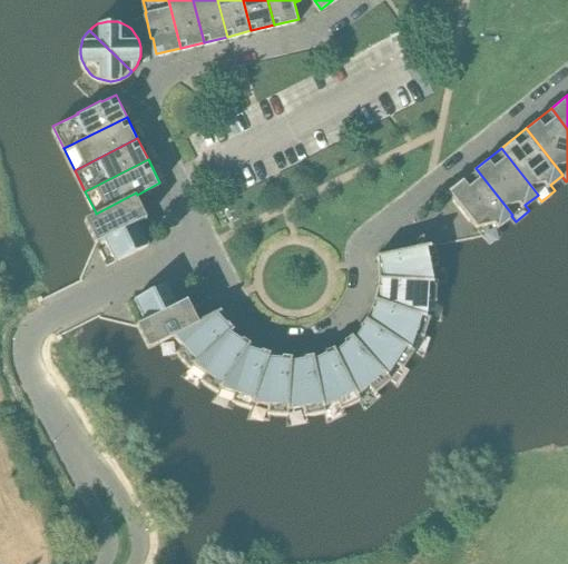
[(499,226),(511,216),(512,215),(476,168),(450,189),(456,196),(454,197),(471,218),(472,217),(491,241),(505,230),(499,226)]
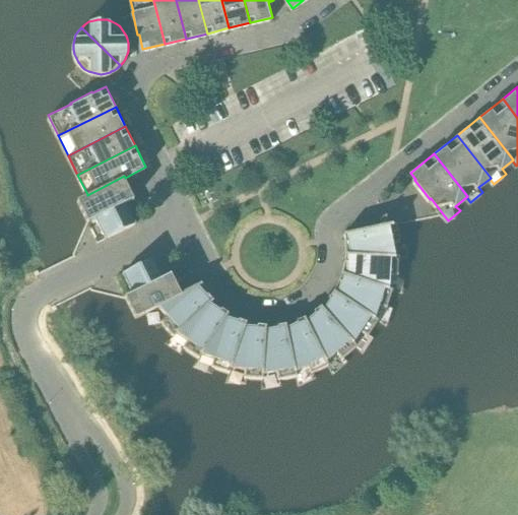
[(78,198),(88,218),(127,199),(127,200),(135,197),(125,178),(124,176),(87,195),(87,194),(78,198)]
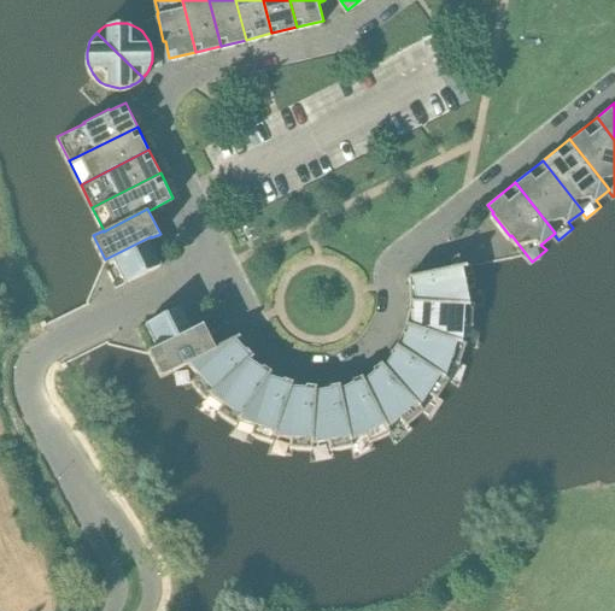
[(105,259),(117,285),(163,262),(151,238),(151,236),(105,259)]
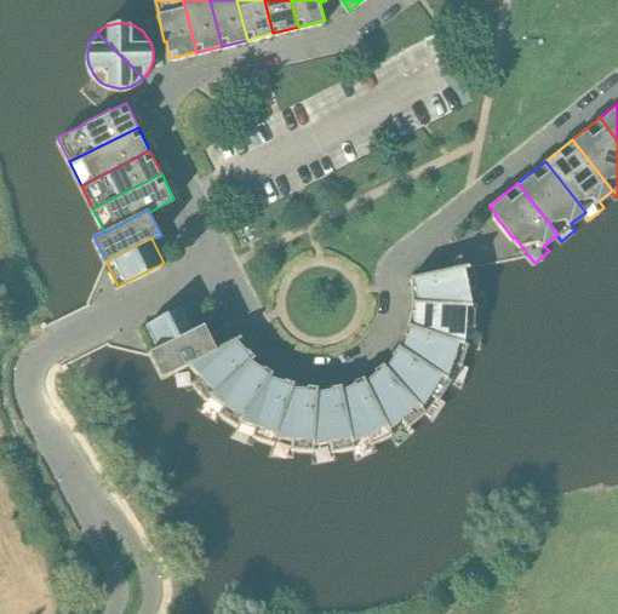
[(413,300),(478,302),(478,303),(490,304),(485,280),(479,281),(475,264),(475,262),(464,264),(462,252),(440,269),(411,275),(413,287),(413,300)]
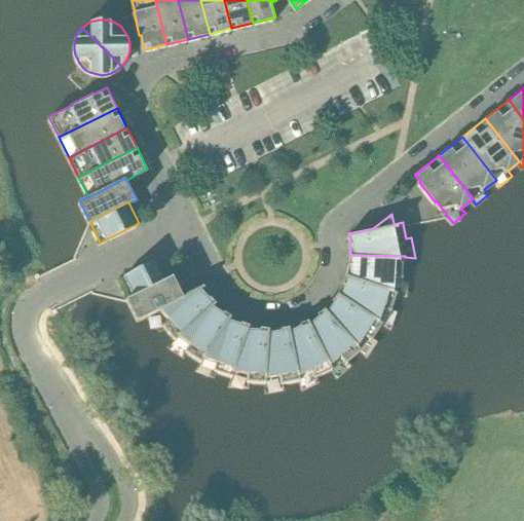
[(404,273),(405,257),(405,256),(350,255),(349,264),(346,274),(399,291),(408,294),(410,273),(404,273)]
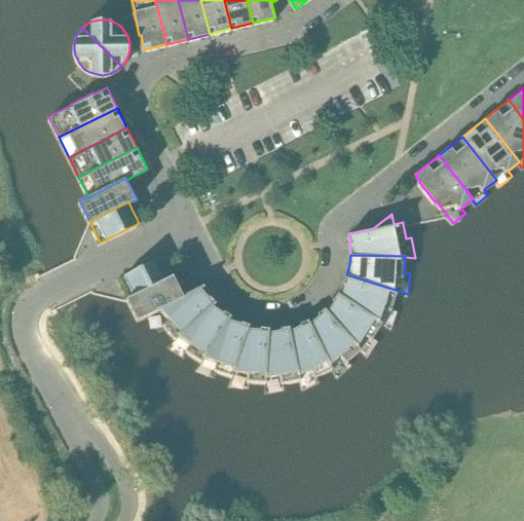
[(116,277),(126,297),(166,277),(156,258),(116,277)]
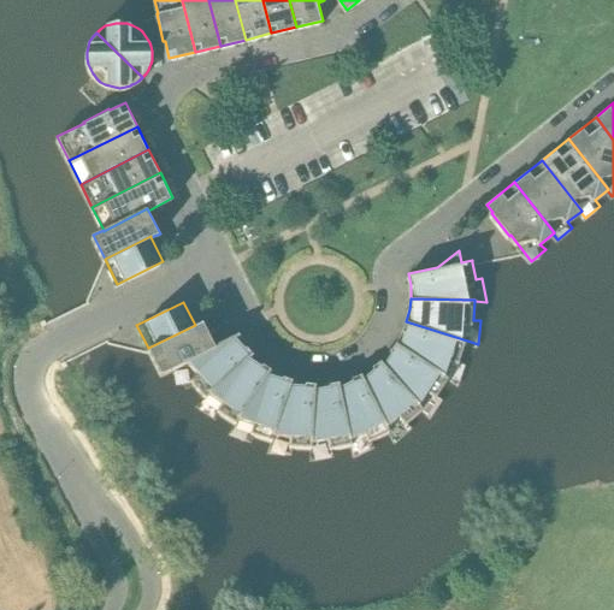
[(161,374),(173,368),(183,363),(182,362),(216,345),(214,344),(204,320),(195,325),(148,348),(161,374)]
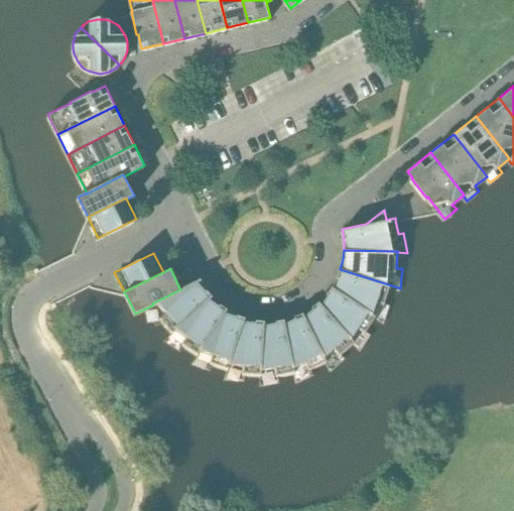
[(337,278),(332,286),(377,315),(385,322),(391,302),(386,300),(391,285),(340,269),(337,278)]
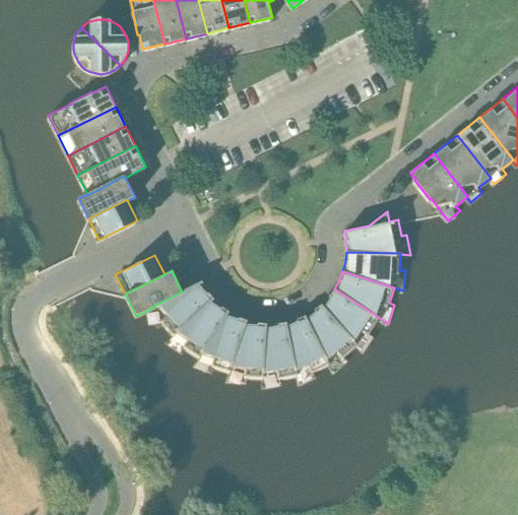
[(174,333),(213,297),(207,288),(202,279),(181,291),(182,292),(153,306),(154,307),(146,311),(158,325),(163,322),(174,333)]
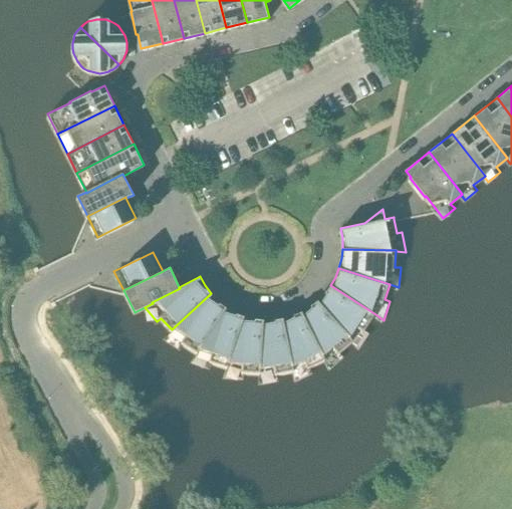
[(317,300),(353,339),(359,347),(370,330),(366,327),(375,314),(330,285),(324,293),(317,300)]
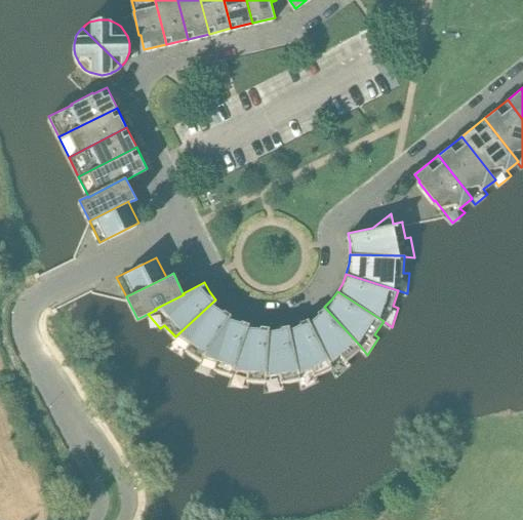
[(223,307),(215,300),(175,336),(167,344),(185,355),(188,350),(201,359),(231,313),(223,307)]
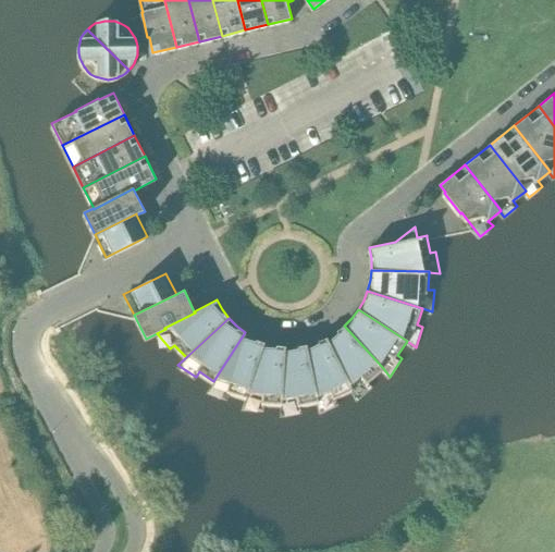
[(335,332),(327,338),(353,389),(357,399),(373,384),(370,380),(383,368),(344,326),(335,332)]
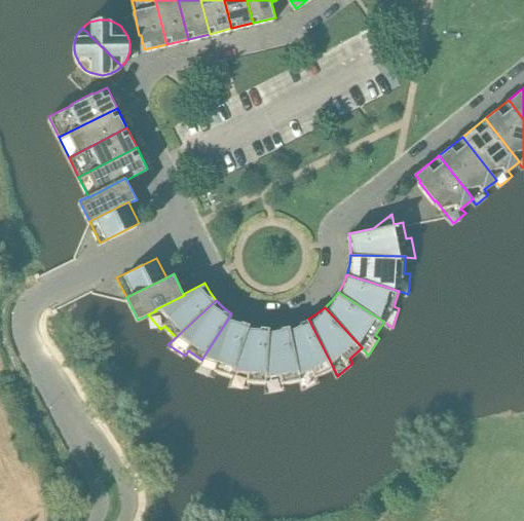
[(239,319),(231,313),(201,360),(196,368),(216,374),(217,370),(232,375),(249,323),(239,319)]
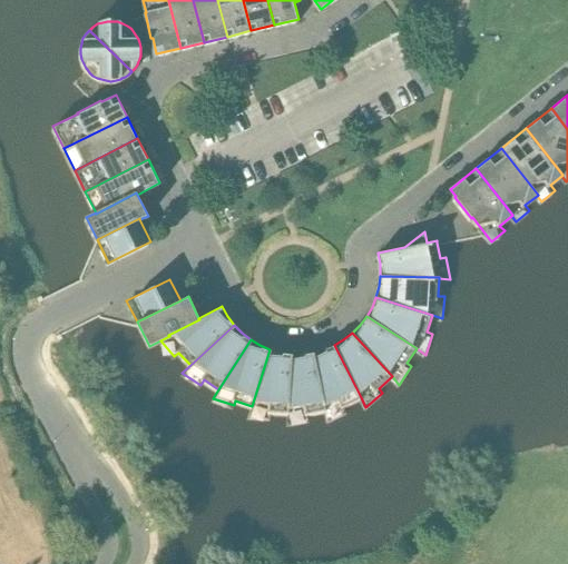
[(361,397),(334,345),(324,349),(313,352),(325,409),(327,421),(348,411),(345,405),(361,397)]
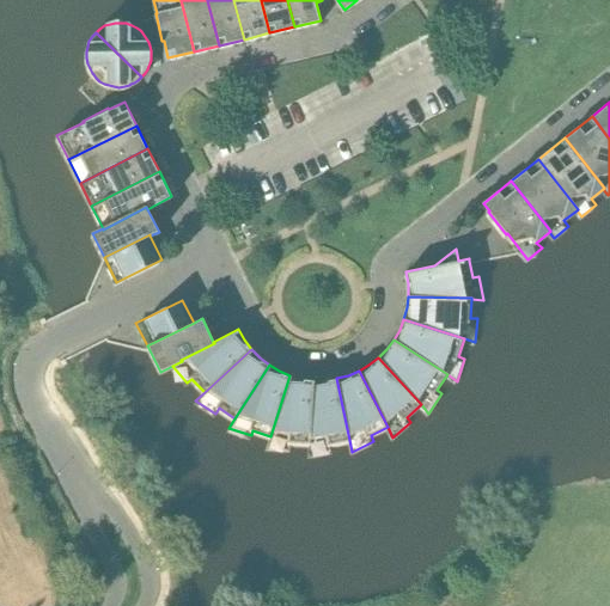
[(290,375),(270,436),(267,446),(291,447),(292,442),(310,444),(313,379),(302,378),(290,375)]
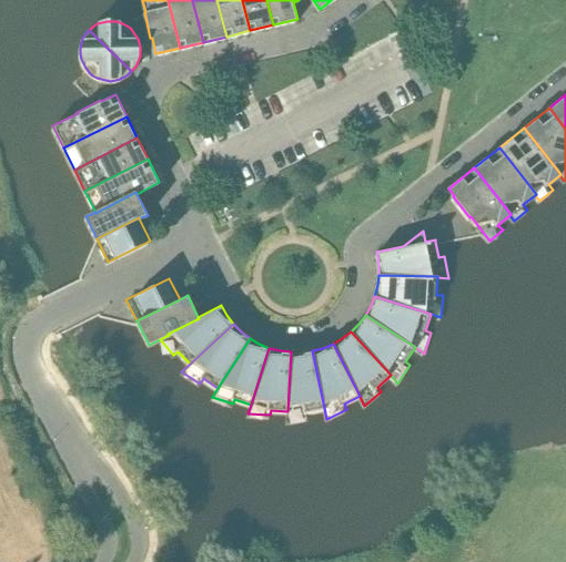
[(291,351),(287,411),(287,421),(309,416),(309,412),(324,408),(312,350),(301,351),(291,351)]
